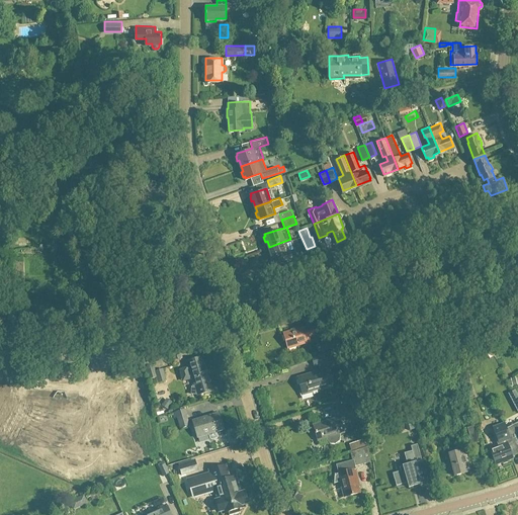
[(291,239),(290,239),(269,247),(271,252),(269,253),(271,258),(272,257),(273,259),(280,257),(282,261),(283,262),(294,259),(297,266),(310,262),(305,250),(296,253),(291,239)]
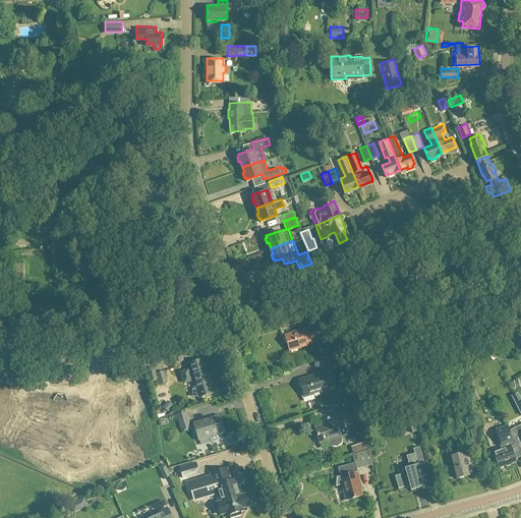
[(307,326),(285,333),(290,348),(311,342),(311,339),(323,336),(320,324),(313,326),(307,327),(307,326)]
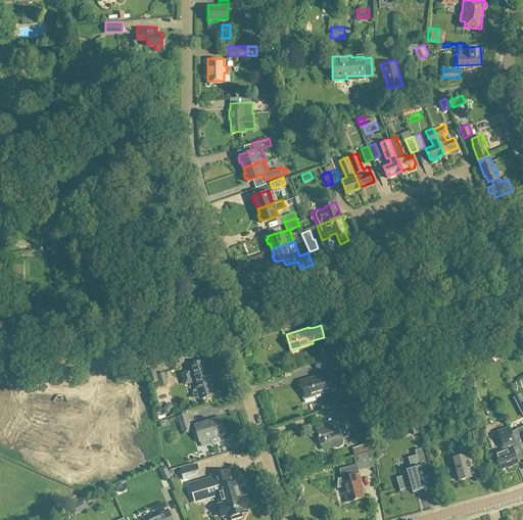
[(337,341),(323,345),(325,352),(339,348),(337,341)]
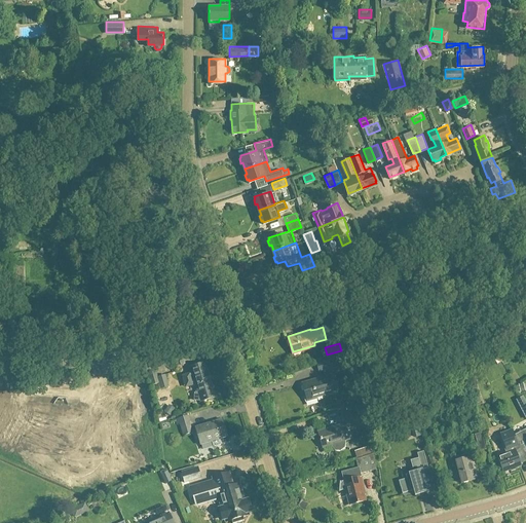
[(344,352),(327,358),(331,368),(347,364),(344,352)]
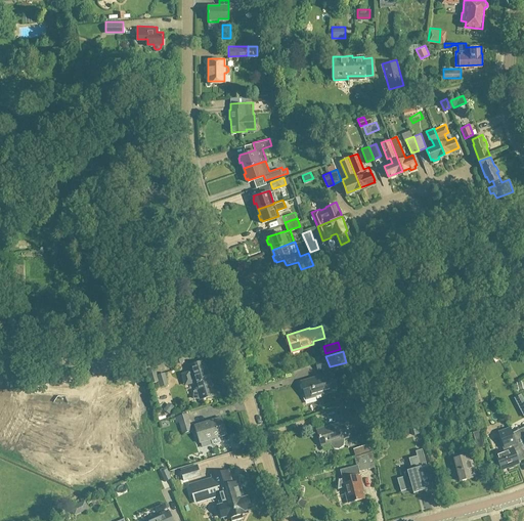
[(215,393),(212,384),(204,358),(189,363),(191,370),(182,373),(185,383),(194,380),(198,389),(194,390),(194,396),(200,396),(200,398),(207,396),(208,397),(212,397),(212,394),(215,393)]
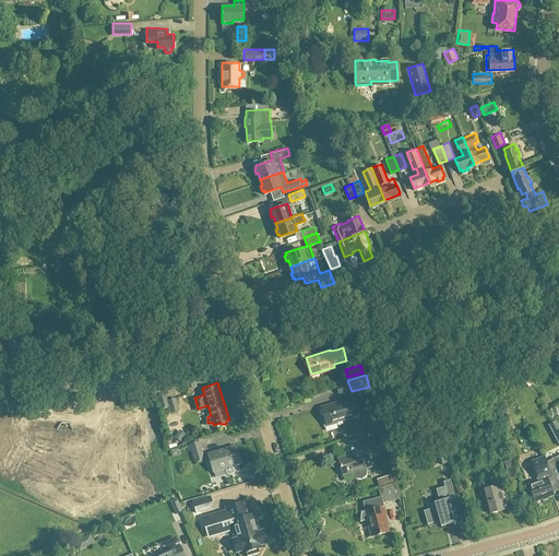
[(176,395),(167,399),(165,392),(157,394),(161,407),(169,404),(170,411),(179,409),(176,395)]
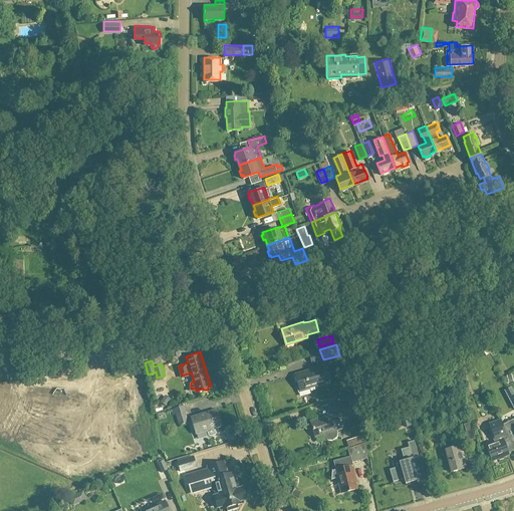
[(326,363),(295,372),(299,386),(297,386),(299,391),(309,388),(309,386),(330,379),(326,363)]
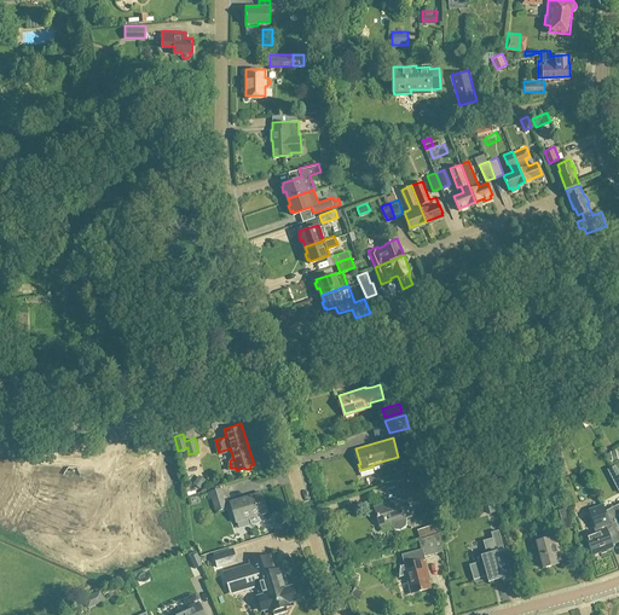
[(414,514),(409,500),(423,495),(417,479),(400,483),(404,497),(375,505),(380,523),(391,521),(391,522),(394,527),(400,527),(405,523),(406,518),(405,516),(414,514)]
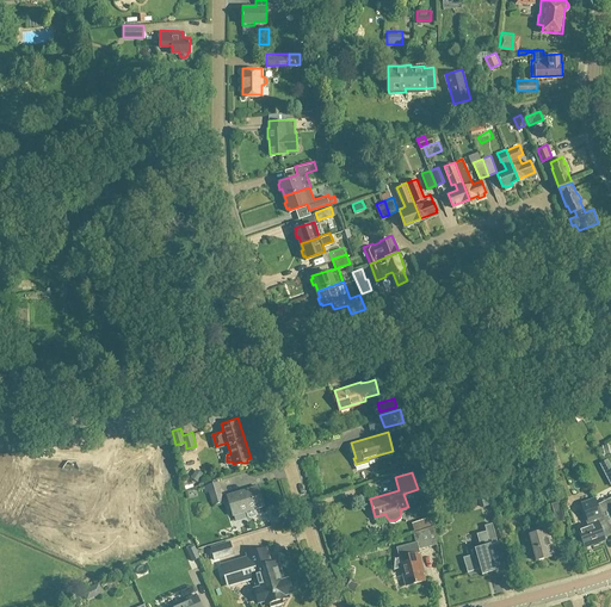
[(218,479),(204,483),(205,490),(209,489),(213,503),(224,500),(218,479)]
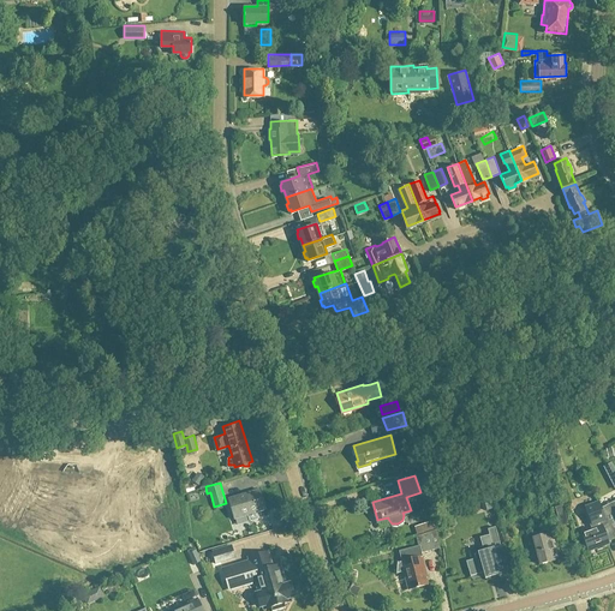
[(260,487),(228,497),(234,516),(249,513),(250,517),(252,519),(257,516),(258,515),(257,510),(266,508),(260,487)]
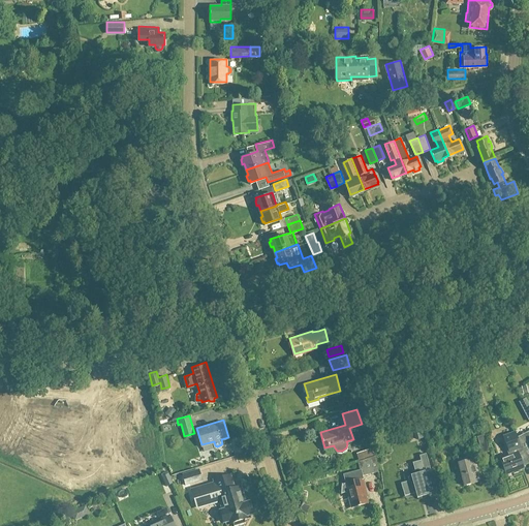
[(528,461),(519,438),(517,432),(517,433),(515,430),(503,434),(510,453),(500,457),(506,472),(524,466),(523,464),(528,461)]
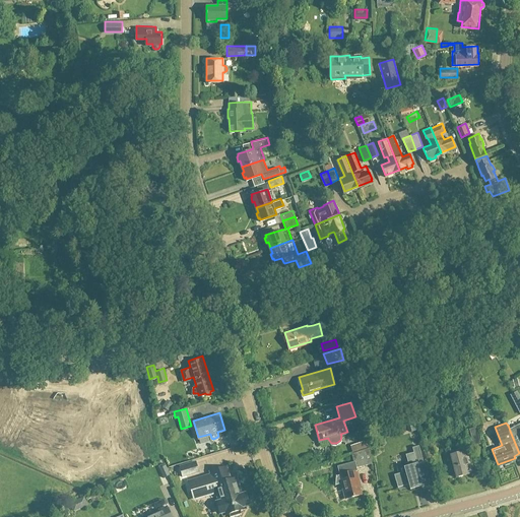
[(510,431),(519,453),(519,424),(519,425),(519,426),(514,429),(510,431)]
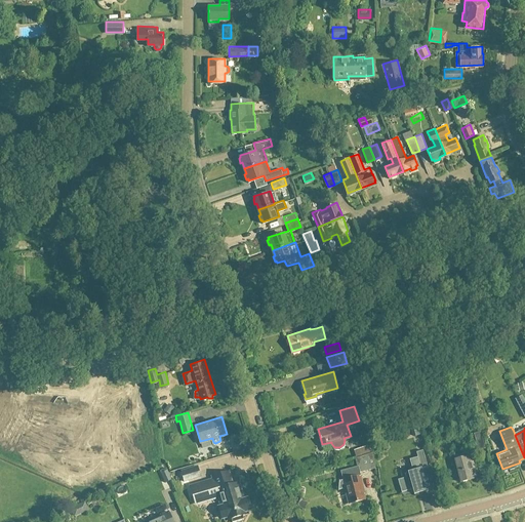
[(485,446),(482,432),(475,434),(479,448),(485,446)]
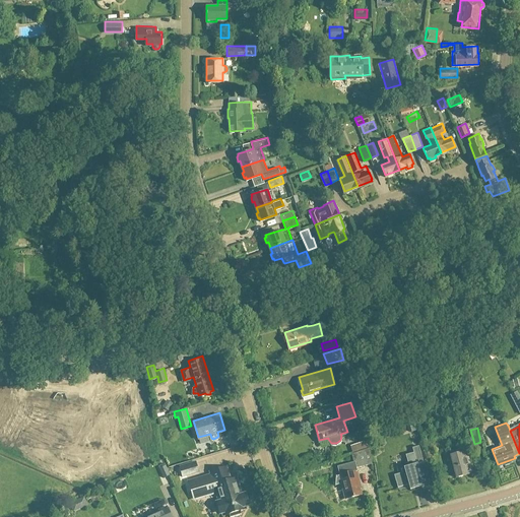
[(112,432),(101,434),(103,447),(114,445),(112,432)]
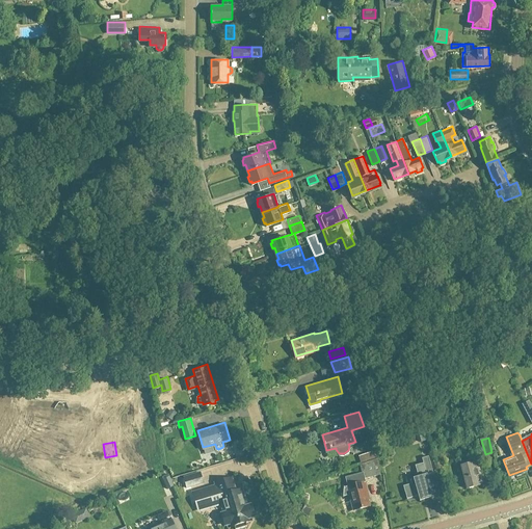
[(369,458),(376,456),(374,449),(366,452),(369,458)]
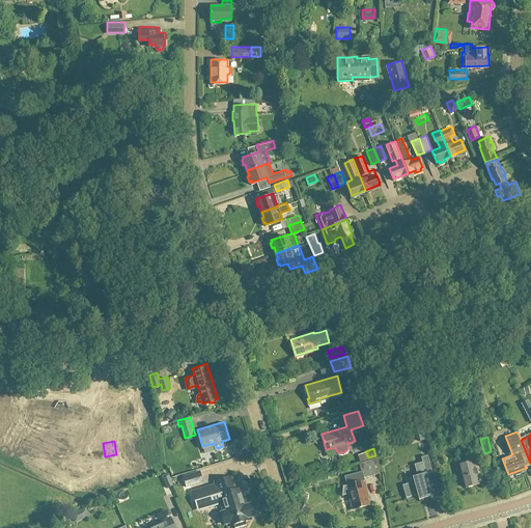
[(427,453),(421,455),(422,461),(414,463),(417,474),(410,476),(411,480),(402,483),(406,496),(417,493),(419,498),(432,494),(431,492),(428,481),(426,472),(432,470),(427,453)]
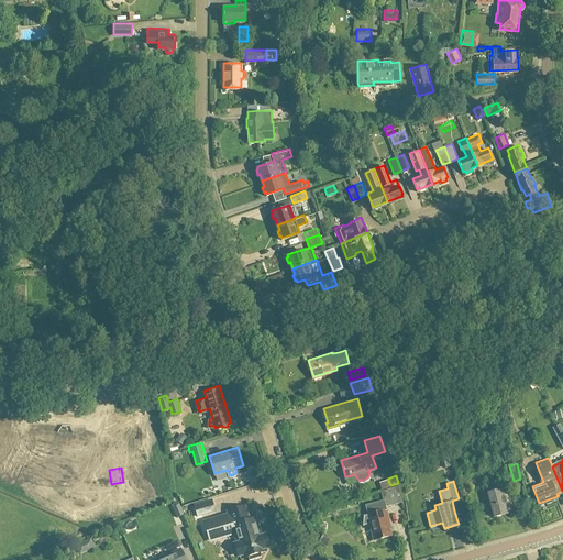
[(29,482),(29,496),(41,496),(41,482),(29,482)]
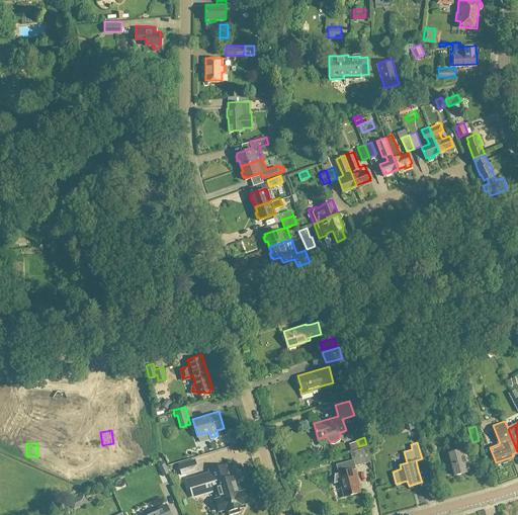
[(367,444),(353,449),(357,462),(370,459),(367,444)]
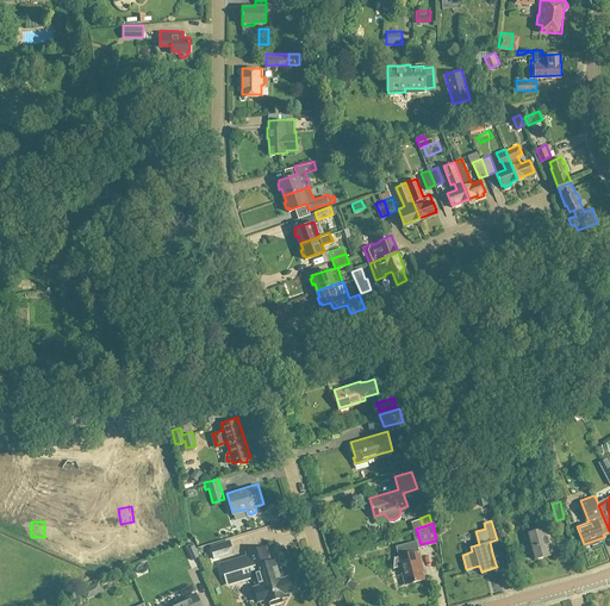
[(528,532),(535,557),(554,553),(548,528),(528,532)]
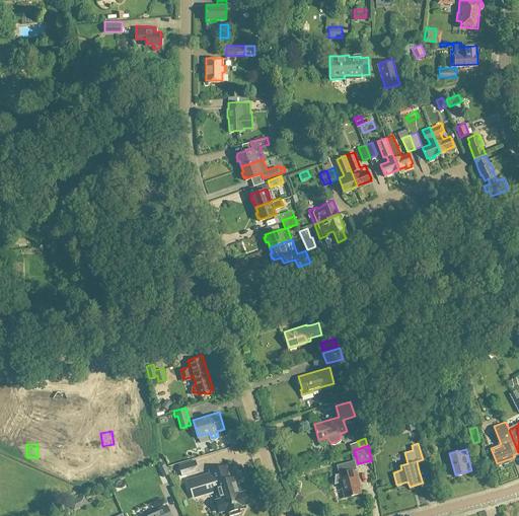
[(199,469),(196,457),(178,462),(181,474),(199,469)]
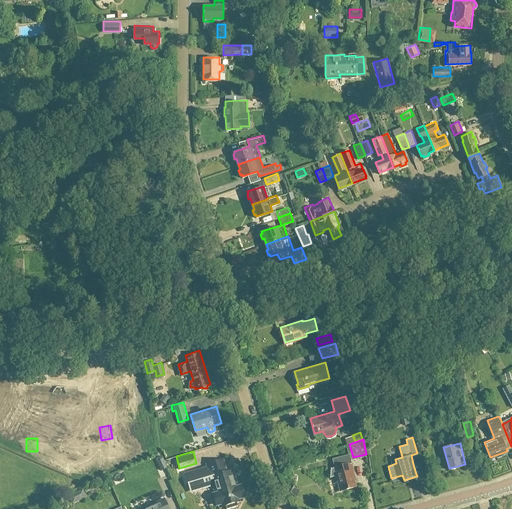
[(331,476),(335,475),(336,474),(340,489),(356,485),(354,477),(355,477),(349,453),(333,457),(335,465),(333,466),(331,466),(330,476),(331,476)]
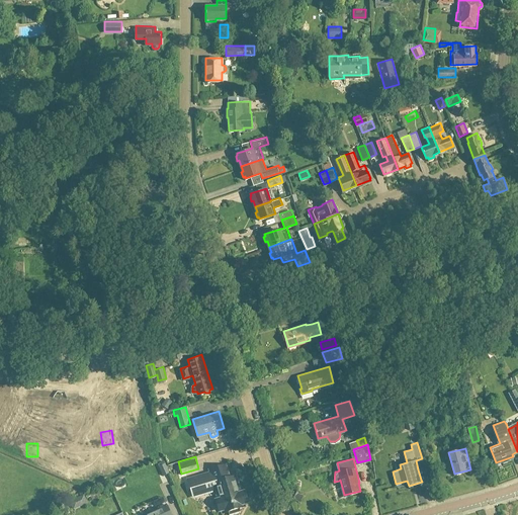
[(170,471),(165,461),(159,464),(163,475),(170,471)]
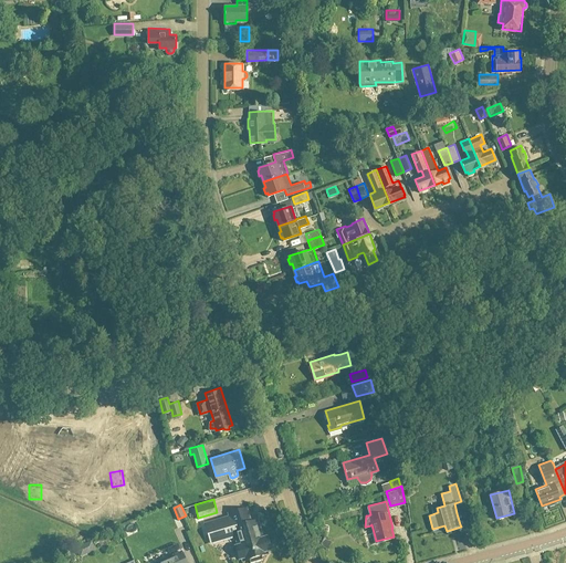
[(249,558),(250,562),(263,558),(262,554),(266,552),(265,549),(271,548),(268,537),(260,539),(257,529),(259,528),(257,519),(250,521),(245,507),(230,511),(231,517),(206,524),(210,540),(236,532),(239,544),(236,545),(239,556),(242,555),(243,560),(249,558)]
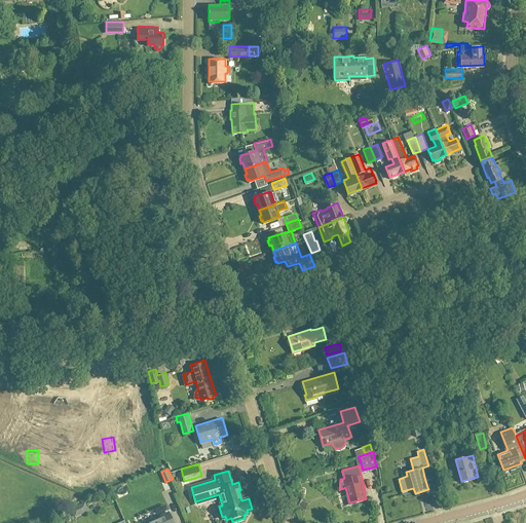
[(175,522),(170,511),(145,521),(145,522),(175,522)]
